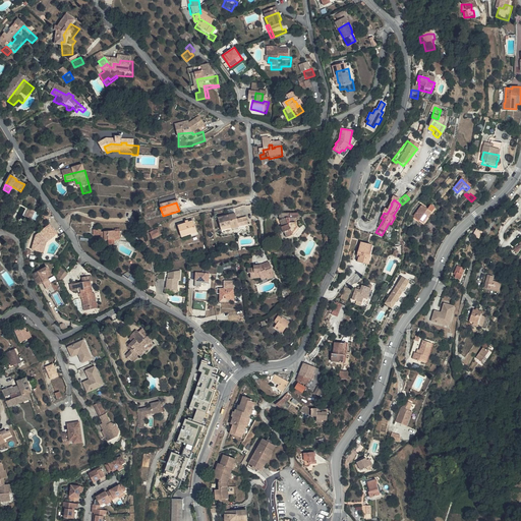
[(421,204),(414,217),(426,224),(436,207),(430,204),(428,208),(421,204)]
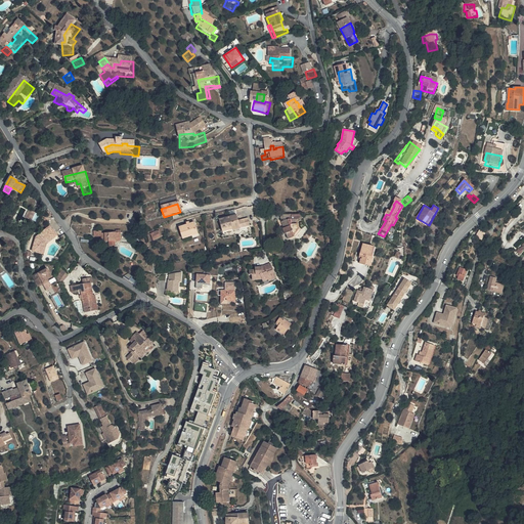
[(30,208),(25,215),(31,219),(36,211),(30,208)]
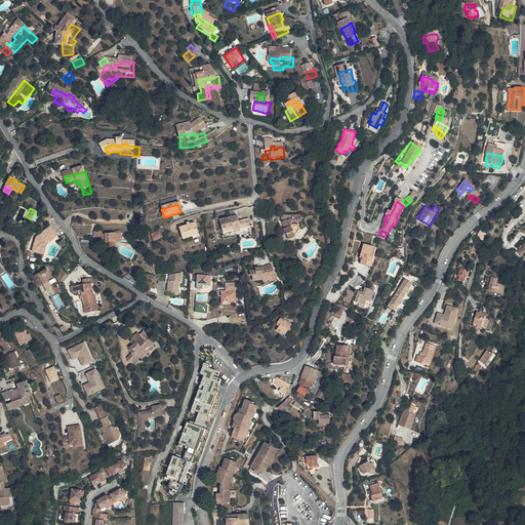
[(166,225),(176,221),(175,219),(183,216),(180,212),(164,217),(166,225)]
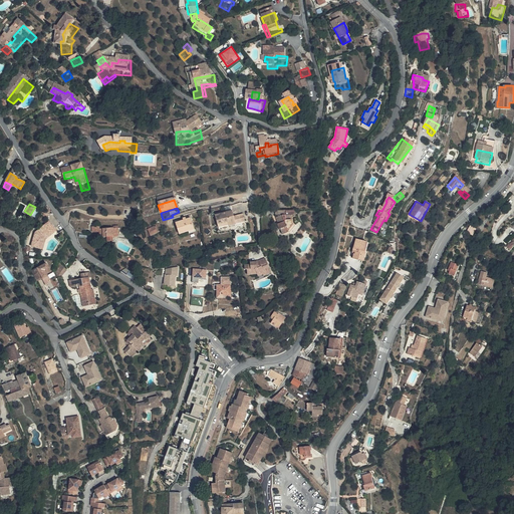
[(276,224),(278,231),(284,229),(286,235),(291,228),(290,228),(292,226),(291,222),(294,220),(294,216),(288,216),(275,216),(275,220),(285,220),(285,221),(278,221),(278,224),(276,224)]
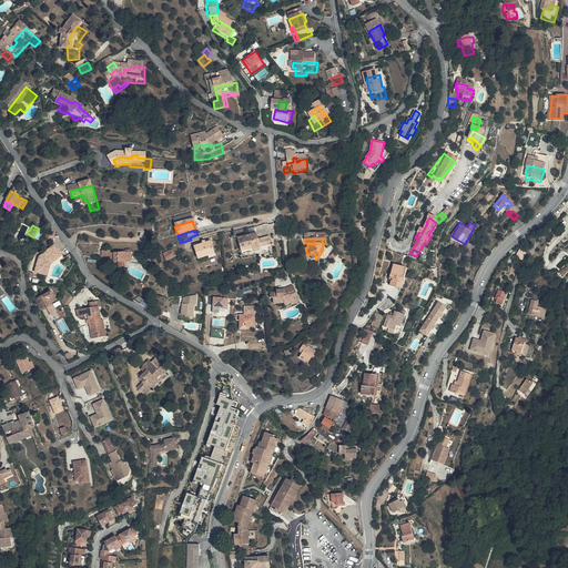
[(254,242),(237,245),(241,260),(250,257),(251,257),(269,254),(266,245),(256,247),(254,242)]
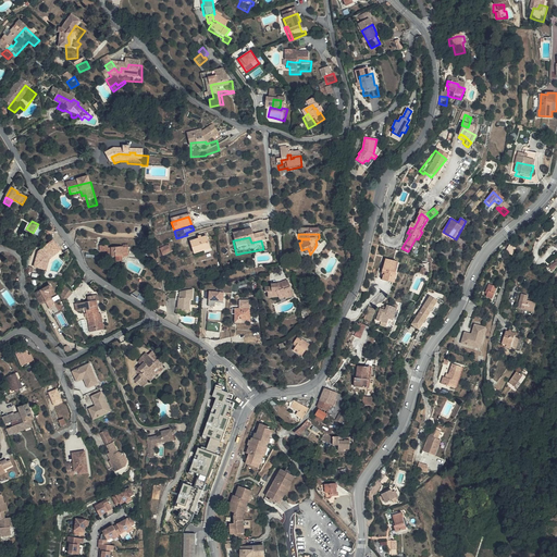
[(34,267),(46,270),(49,257),(61,248),(53,239),(38,251),(34,267)]
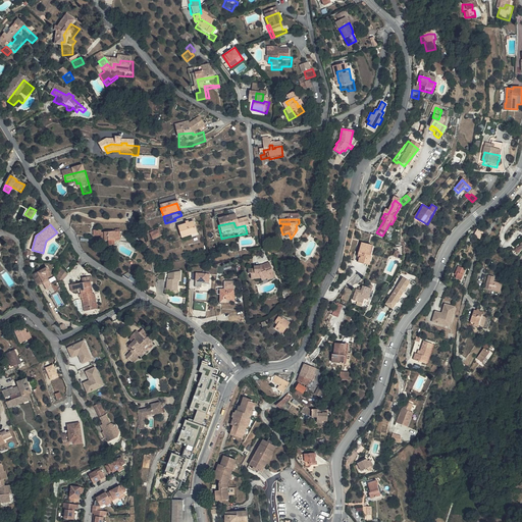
[(195,226),(189,228),(190,230),(188,230),(179,232),(184,244),(192,241),(199,239),(195,226)]
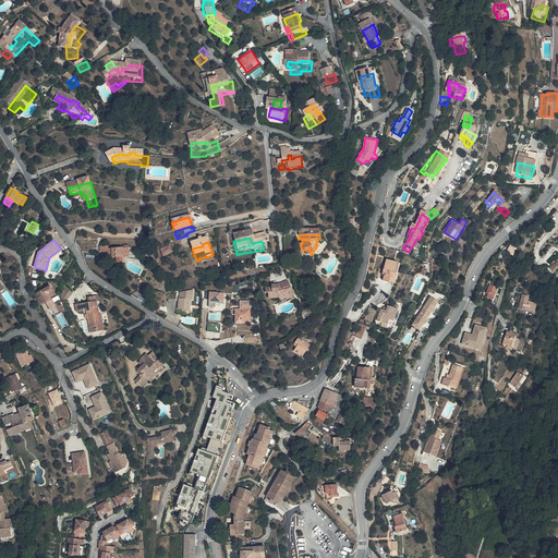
[(513,255),(518,247),(511,244),(507,252),(513,255)]
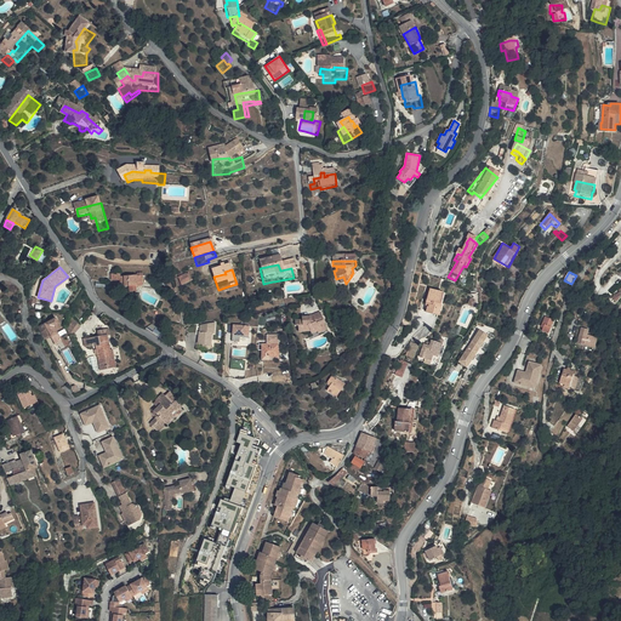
[(123,286),(131,286),(137,286),(144,286),(144,284),(144,278),(143,273),(137,273),(137,275),(121,275),(121,274),(121,273),(113,273),(113,281),(123,281),(123,286)]
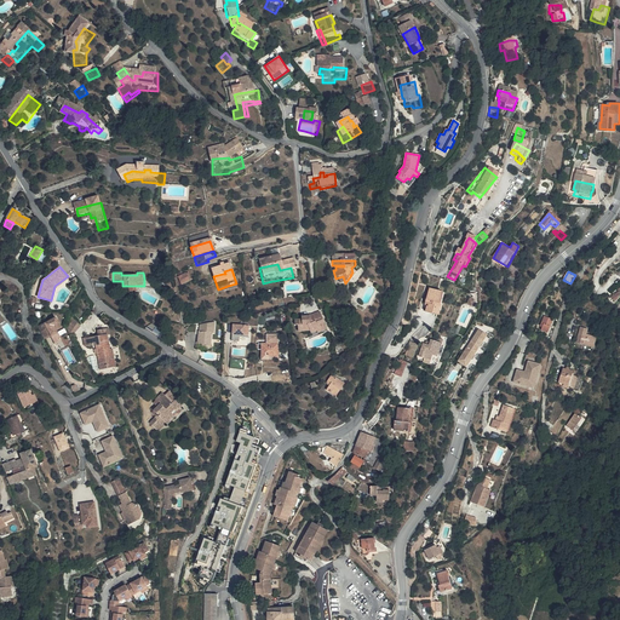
[(179,277),(182,283),(191,279),(189,273),(179,277)]
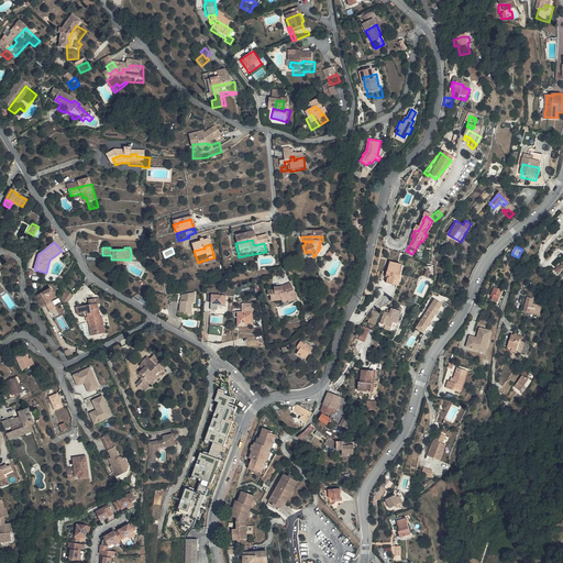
[(50,260),(46,273),(48,273),(52,262),(63,253),(62,251),(50,260)]
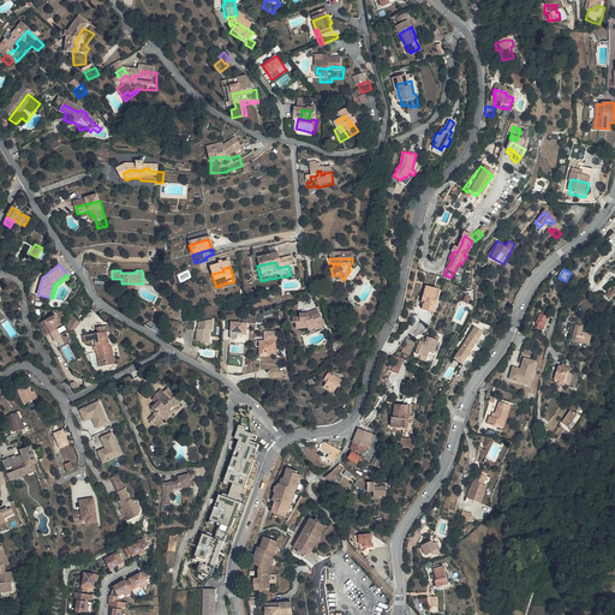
[(334,284),(335,282),(342,281),(340,274),(333,276),(332,276),(334,284)]
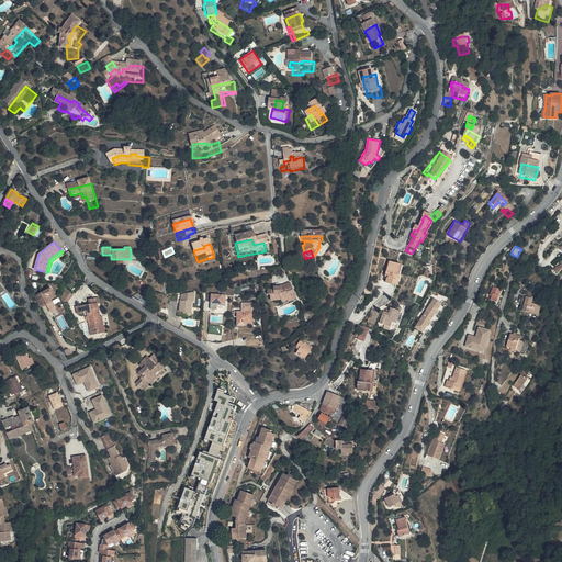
[(390,261),(386,273),(390,273),(389,277),(388,281),(400,284),(402,276),(400,276),(403,263),(390,261)]
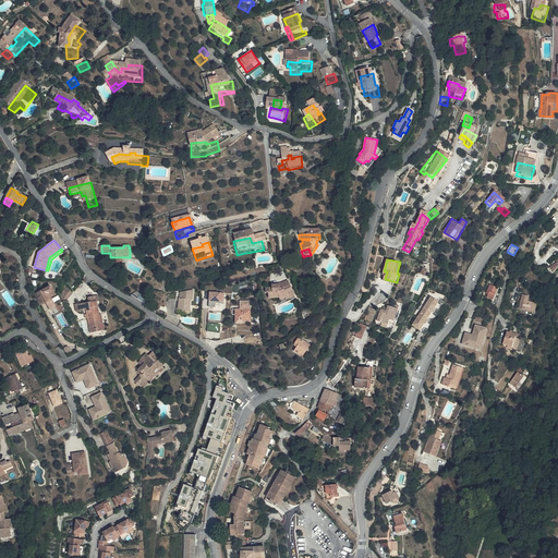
[(441,270),(435,289),(440,290),(441,286),(449,288),(453,274),(441,270)]
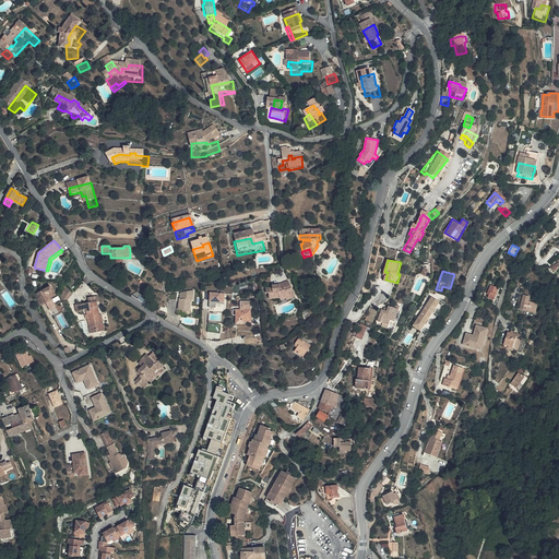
[(40,295),(43,301),(47,299),(51,308),(57,305),(50,293),(55,289),(52,285),(37,294),(38,296),(40,295)]
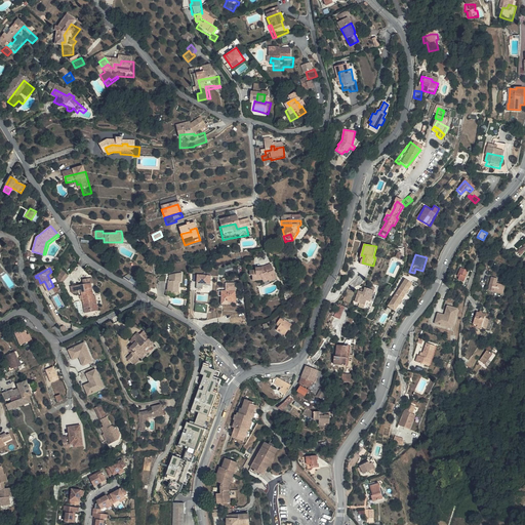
[(69,276),(63,268),(58,277),(62,283),(69,276)]
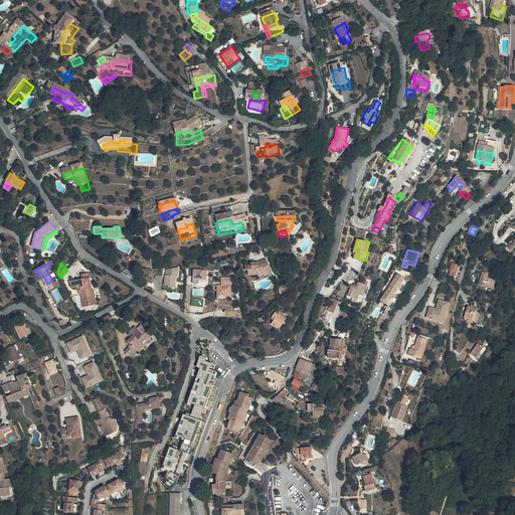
[(265,281),(269,279),(265,268),(259,270),(259,273),(254,273),(254,272),(249,272),(249,274),(248,274),(248,281),(246,281),(246,284),(256,284),(256,286),(262,284),(266,283),(265,281)]
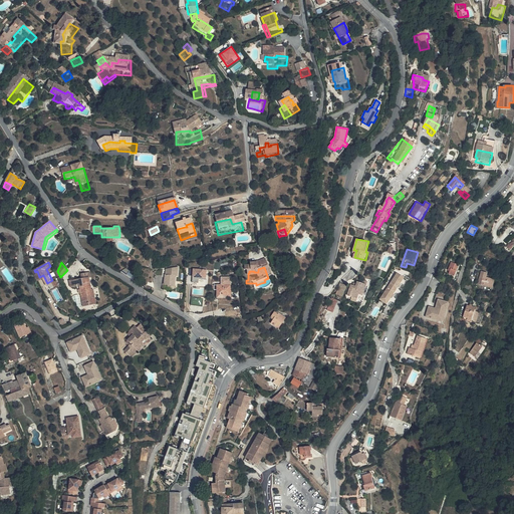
[(194,268),(193,282),(199,282),(200,279),(207,279),(207,269),(194,268)]
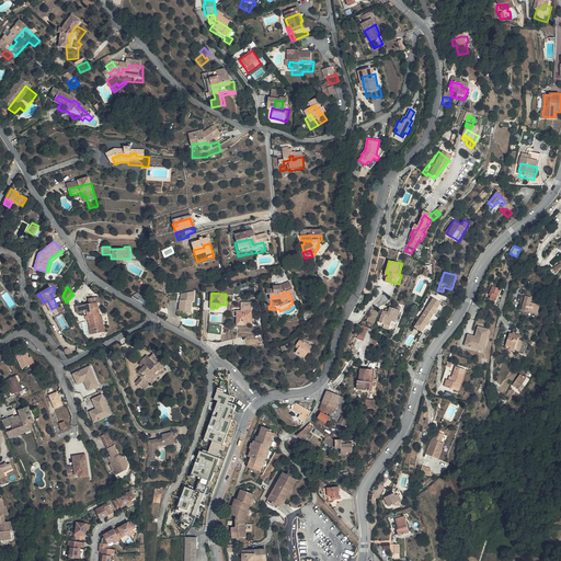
[(182,305),(180,318),(192,319),(194,306),(196,307),(197,296),(183,299),(182,305)]
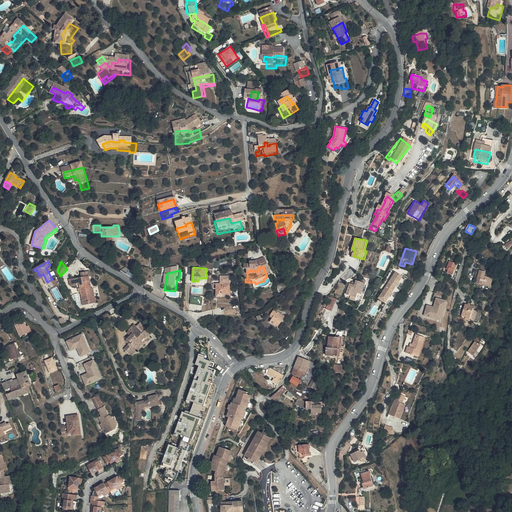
[(446,270),(444,275),(446,276),(445,279),(444,281),(450,283),(453,272),(446,270)]
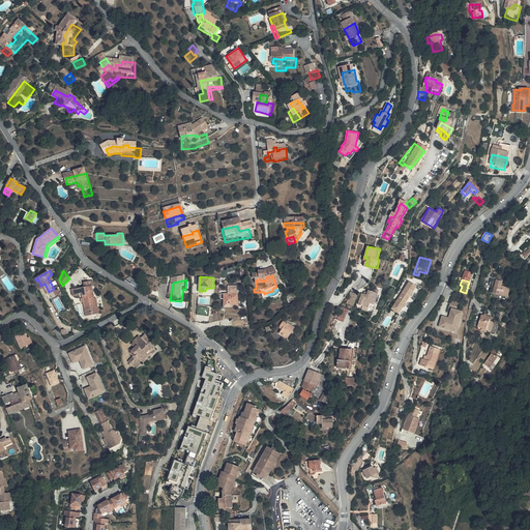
[(83,298),(84,302),(85,311),(90,310),(91,315),(97,314),(96,308),(100,308),(98,296),(94,297),(92,285),(90,285),(89,281),(84,282),(84,286),(72,288),(74,295),(79,294),(79,292),(82,292),(83,298)]
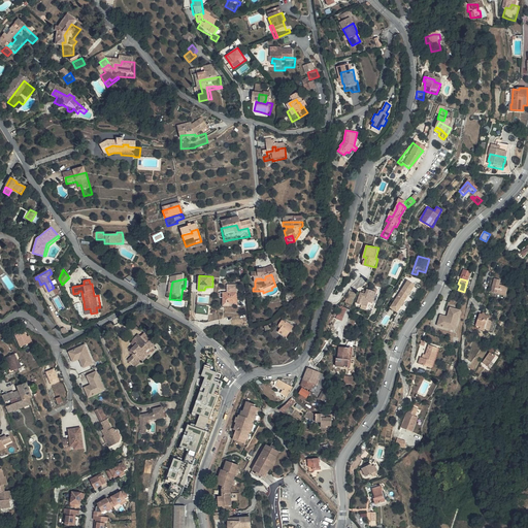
[(404,303),(413,291),(405,286),(388,314),(395,318),(401,307),(400,306),(403,302),(404,303)]
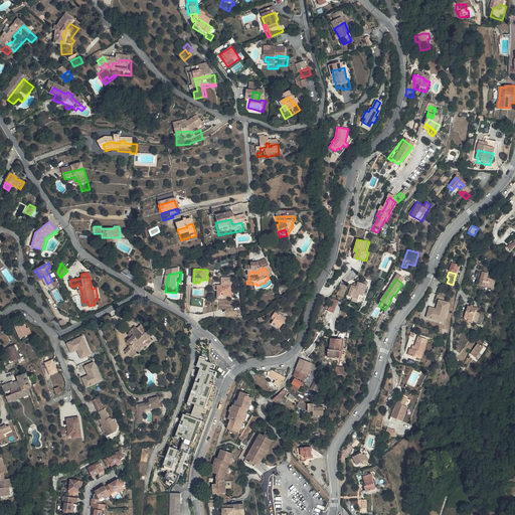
[(478,280),(474,292),(489,296),(491,288),(482,286),(484,281),(478,280)]
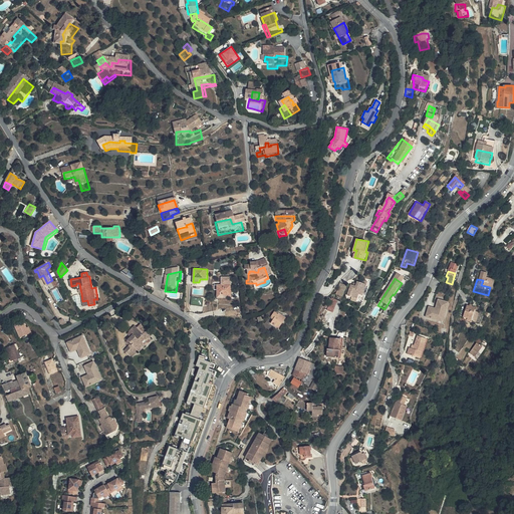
[(465,282),(462,294),(469,297),(472,284),(465,282)]
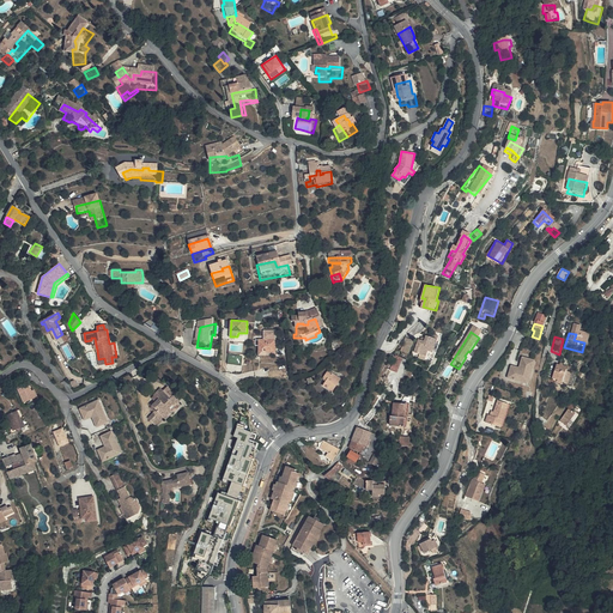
[(423,341),(422,344),(420,347),(418,346),(416,346),(411,358),(416,360),(414,364),(420,366),(424,358),(429,360),(435,343),(431,341),(429,344),(423,341)]
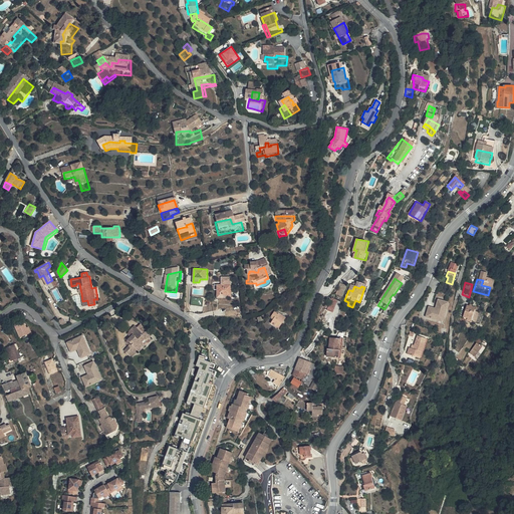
[(341,294),(343,290),(337,287),(332,298),(338,301),(341,294)]
